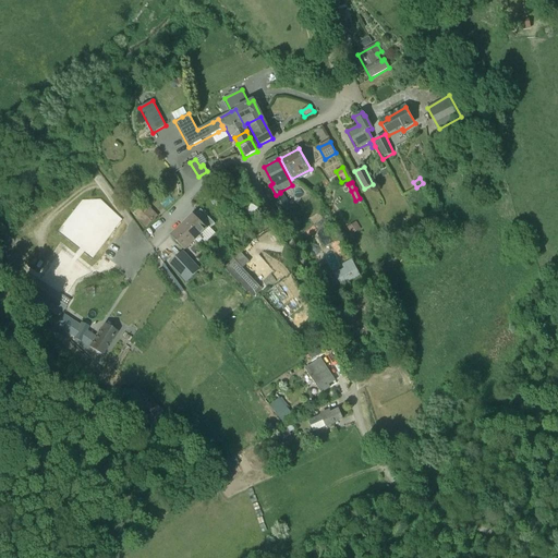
[(280,215),(289,209),(292,207),(284,195),(273,201),(275,205),(280,215)]
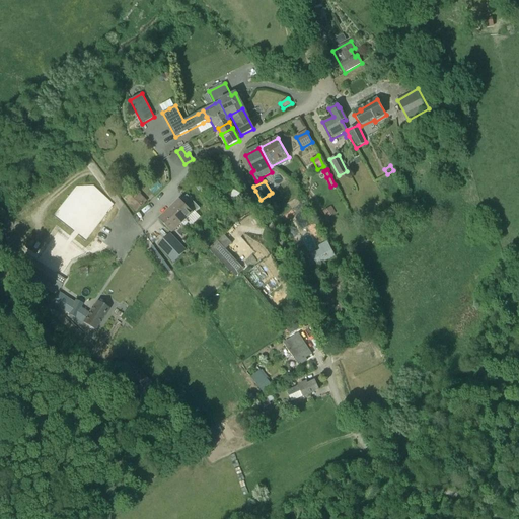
[(70,195),(55,215),(64,222),(97,223),(103,216),(103,204),(108,204),(112,201),(91,184),(78,184),(72,194),(72,200),(70,200),(70,195)]
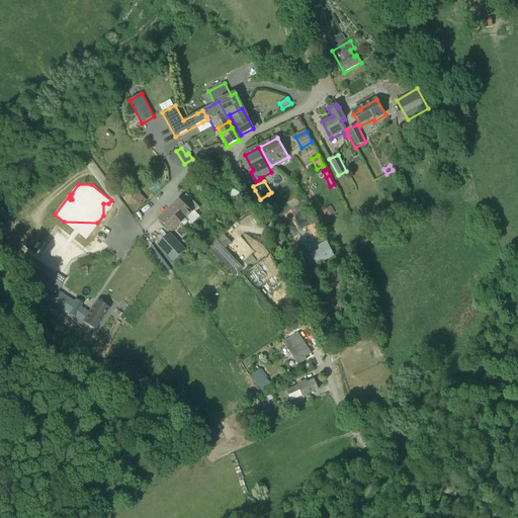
[(168,209),(184,227),(188,223),(185,221),(191,213),(193,214),(198,207),(186,195),(180,201),(178,199),(168,209)]
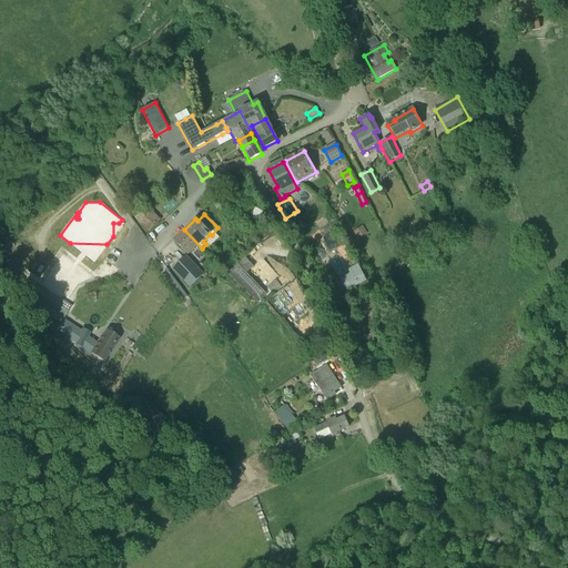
[(452,219),(444,223),(450,236),(458,232),(452,219)]
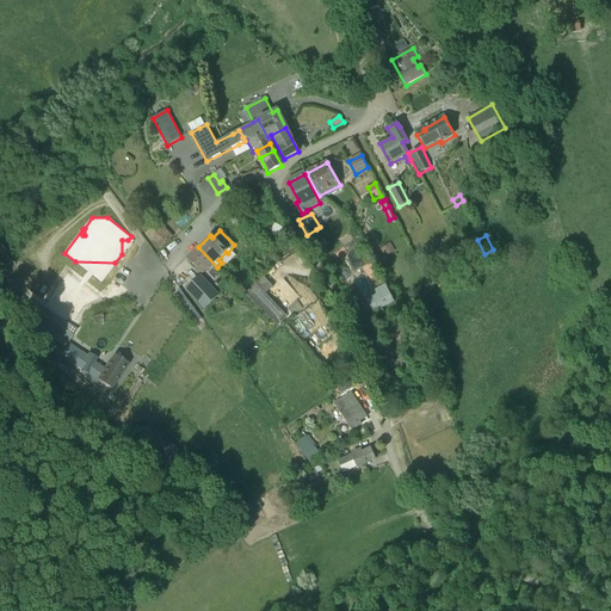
[(389,244),(380,250),(386,258),(394,252),(389,244)]
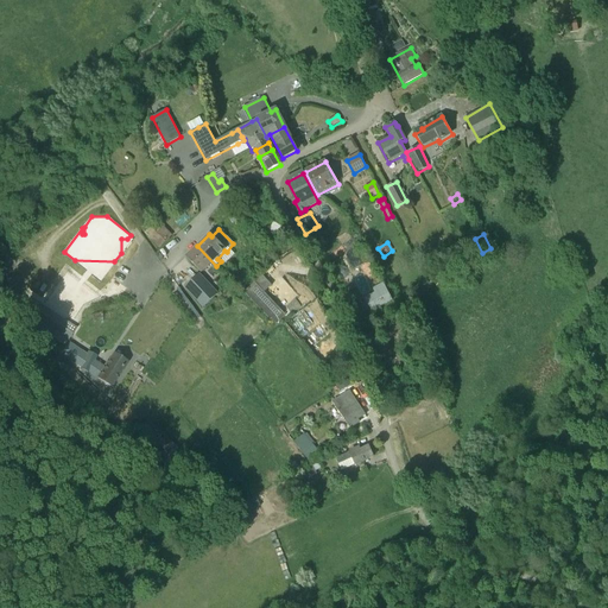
[(216,267),(216,266),(197,246),(185,258),(202,274),(213,264),(216,267)]
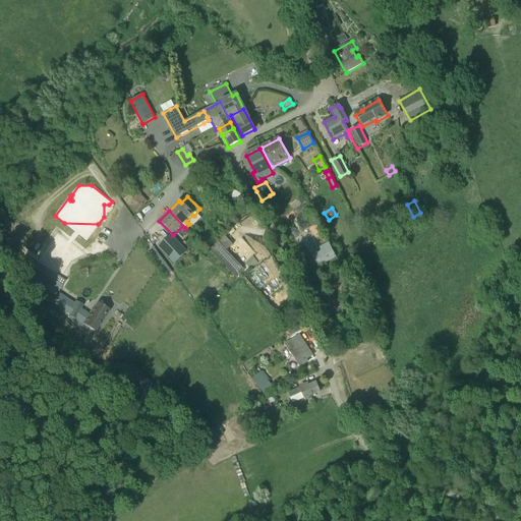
[(174,263),(185,251),(169,235),(158,246),(174,263)]
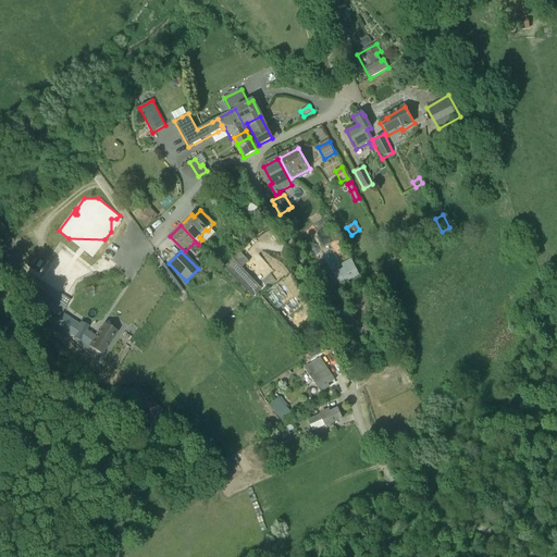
[(260,289),(257,285),(233,260),(224,269),(248,294),(249,293),(254,297),(260,289)]
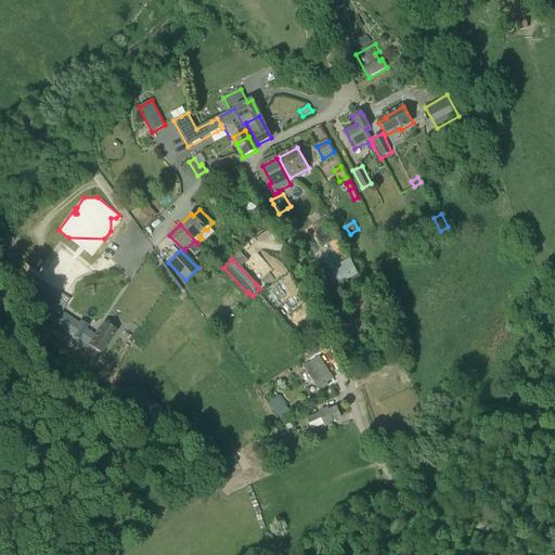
[(339,284),(359,274),(356,268),(335,278),(339,284)]
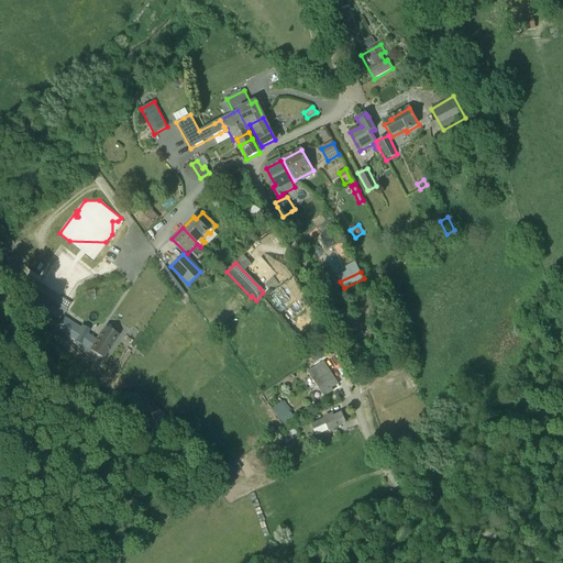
[(65,300),(62,305),(54,299),(41,290),(43,286),(29,276),(21,287),(32,294),(30,297),(34,300),(33,300),(61,319),(70,305),(65,300)]
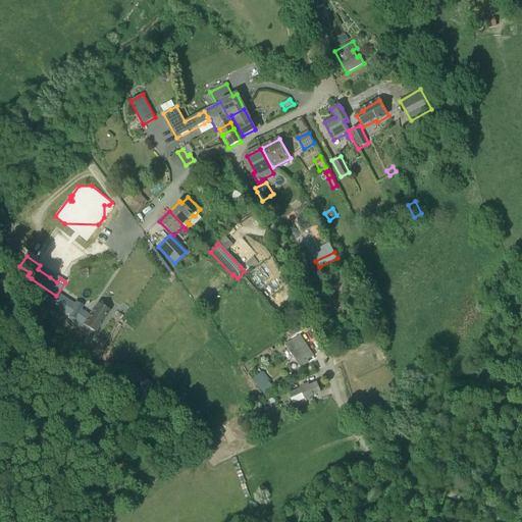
[(254,270),(260,265),(253,257),(246,264),(252,272),(254,270)]
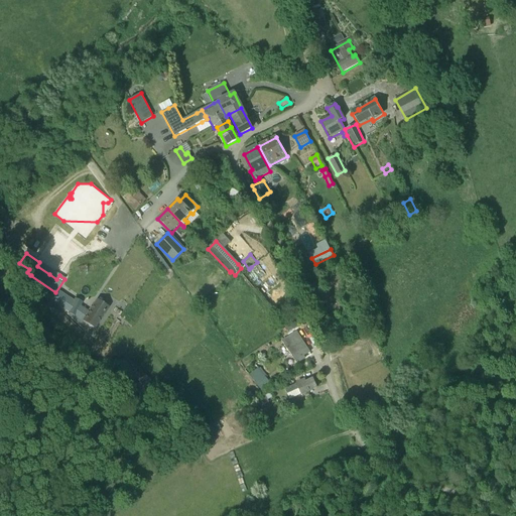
[(257,262),(251,267),(258,274),(264,269),(257,262)]
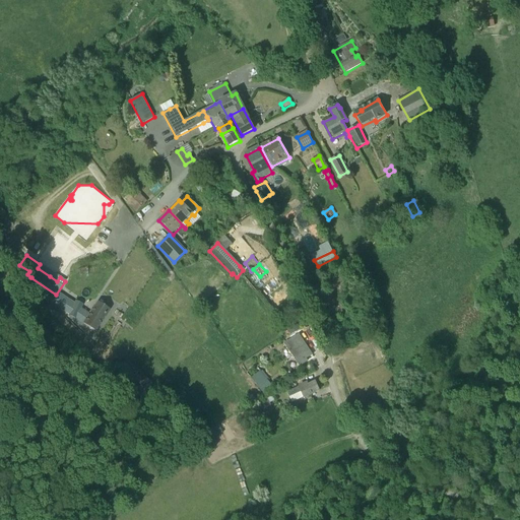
[(303,308),(296,296),(290,300),(297,311),(303,308)]
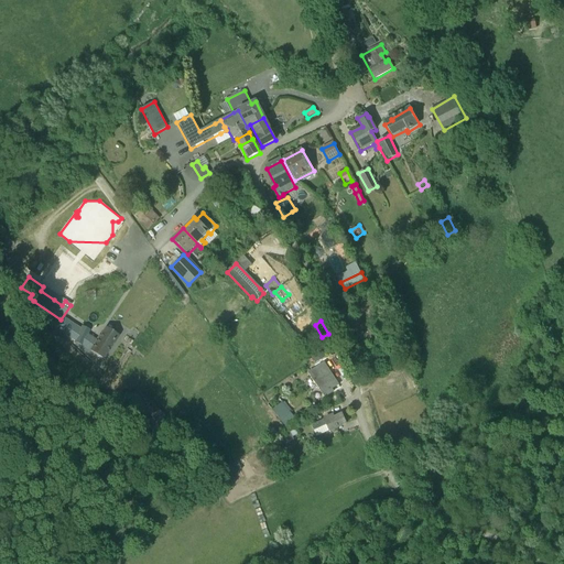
[(107,327),(101,335),(100,334),(96,340),(87,335),(89,331),(82,326),(78,333),(72,329),(66,337),(74,344),(75,343),(80,345),(90,351),(95,355),(102,359),(118,335),(107,327)]
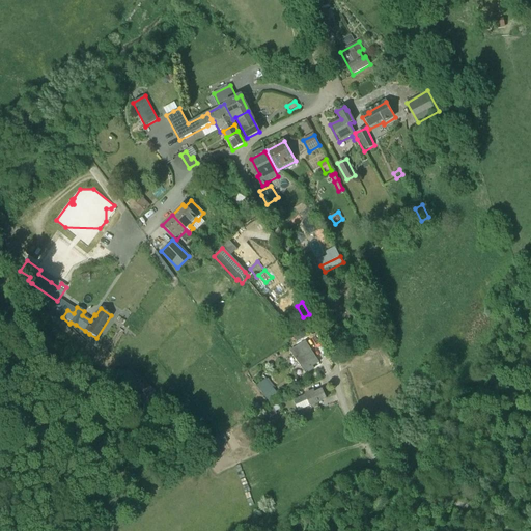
[(292,335),(297,342),(306,337),(302,330),(292,335)]
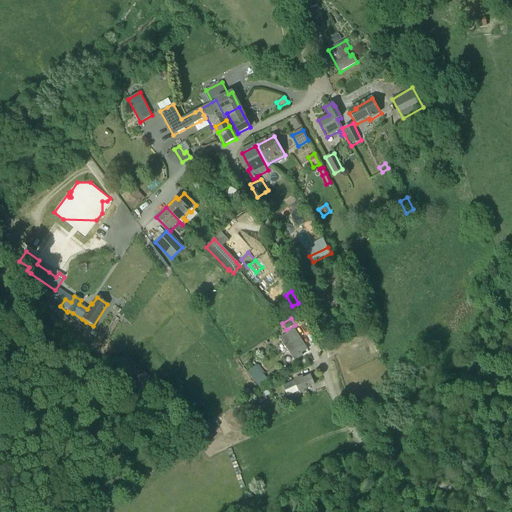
[(295,361),(302,356),(300,353),(306,349),(293,329),(279,338),(295,361)]
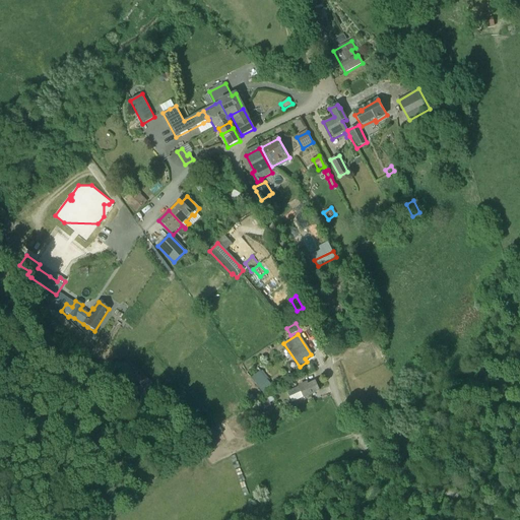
[(118,358),(114,361),(119,366),(123,362),(118,358)]
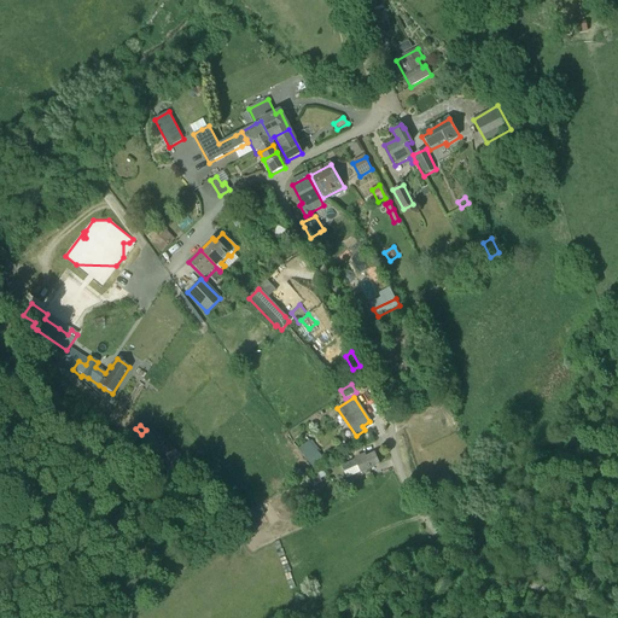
[(163,441),(157,449),(174,465),(181,456),(163,441)]
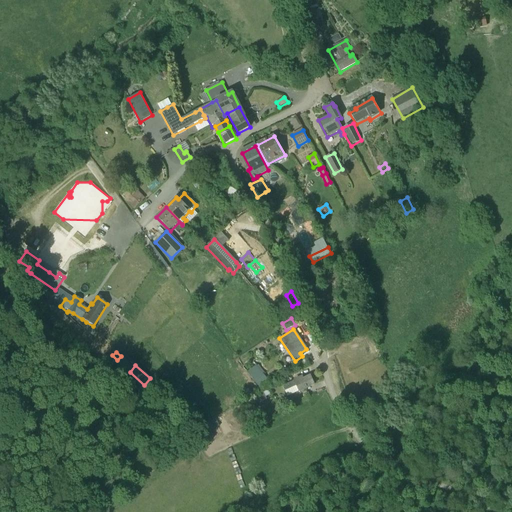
[(247,372),(260,388),(269,381),(256,365),(247,372)]
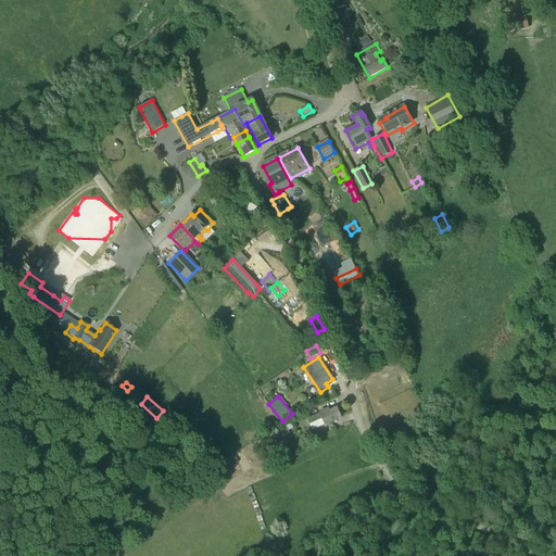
[(318,415),(316,407),(305,412),(308,418),(305,419),(307,425),(311,424),(311,425),(321,420),(324,426),(342,418),(337,409),(328,413),(327,411),(318,415)]
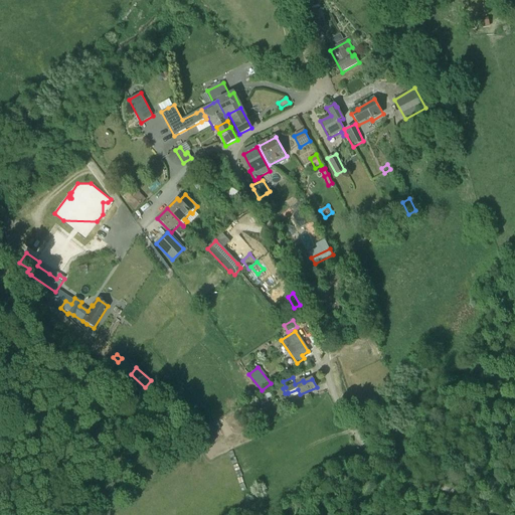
[(268,399),(265,392),(251,399),(256,408),(269,401),(268,399)]
